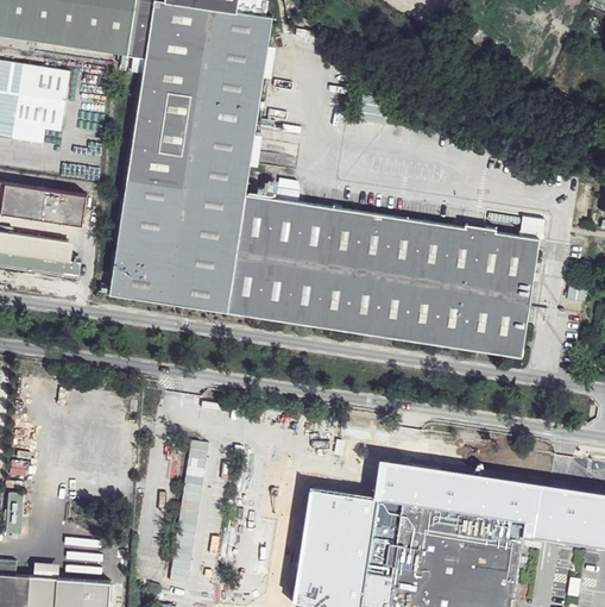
[(0,36),(126,57),(133,0),(0,0),(0,36)]
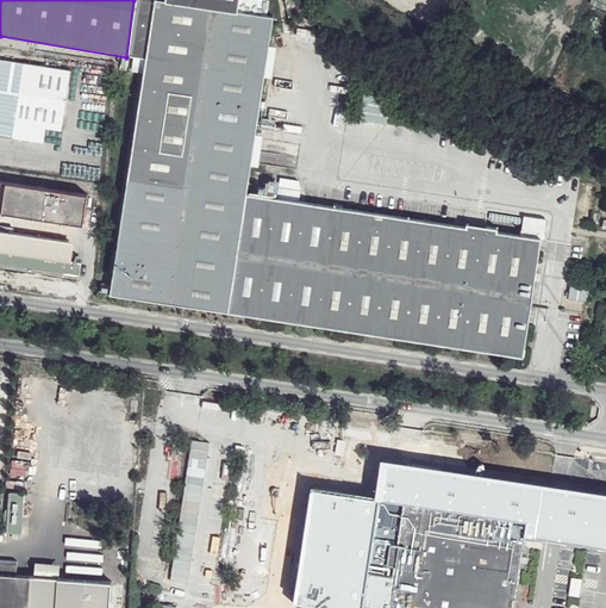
[(133,0),(126,55),(126,57),(132,59),(144,61),(142,74),(106,296),(522,360),(541,243),(492,236),(479,235),(479,229),(466,228),(464,231),(299,205),(277,202),(248,197),(274,19),(268,18),(238,14),(239,0),(133,0)]
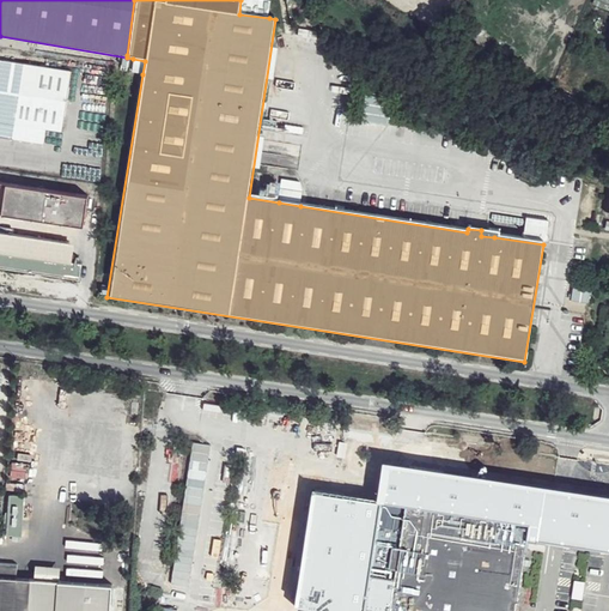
[(272,2),(255,0),(241,0),(239,14),(269,18),(272,2)]
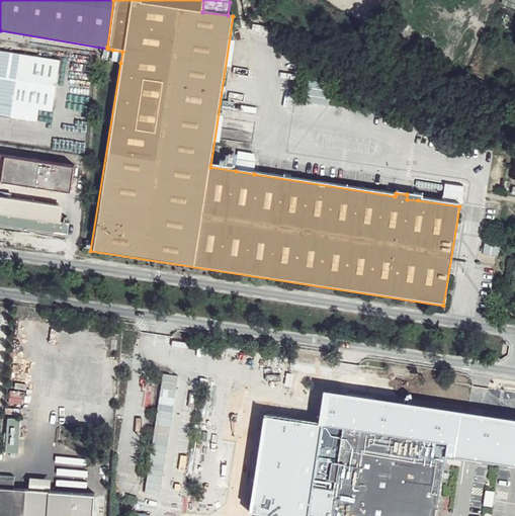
[(110,62),(120,63),(122,52),(112,50),(110,62)]
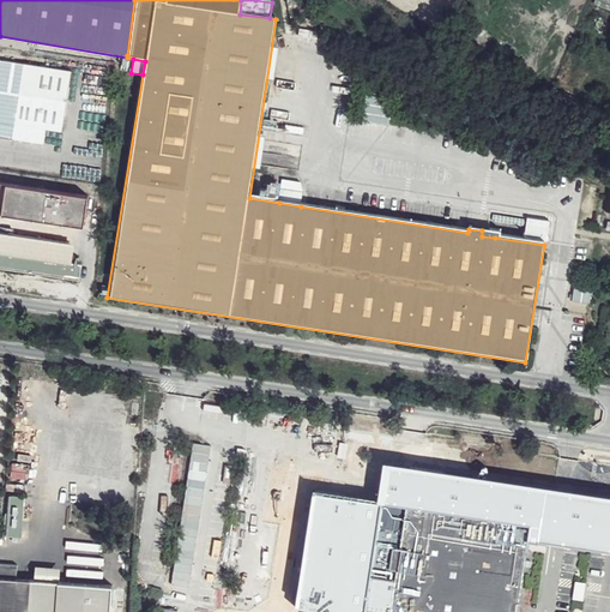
[(0,120),(12,123),(17,66),(0,64),(0,120)]
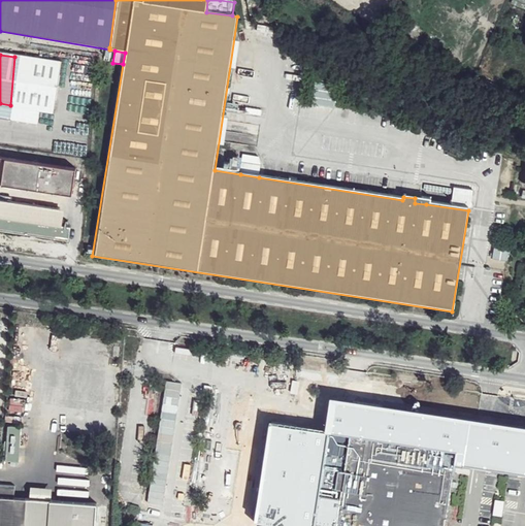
[(60,64),(14,57),(10,105),(9,122),(37,126),(39,112),(53,116),(60,64)]
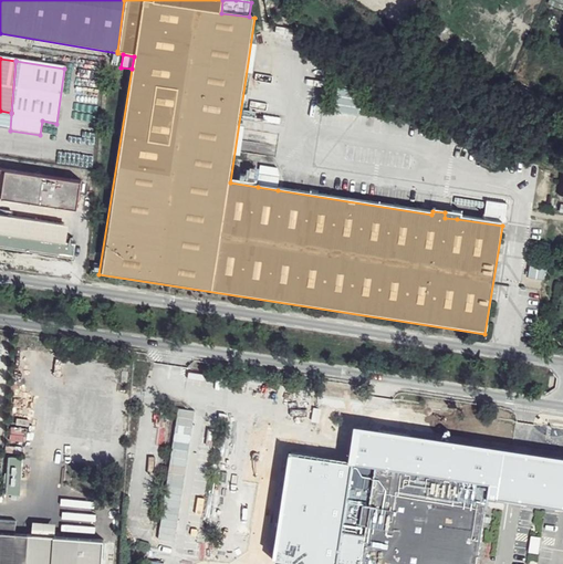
[(11,113),(0,111),(0,128),(10,131),(11,113)]
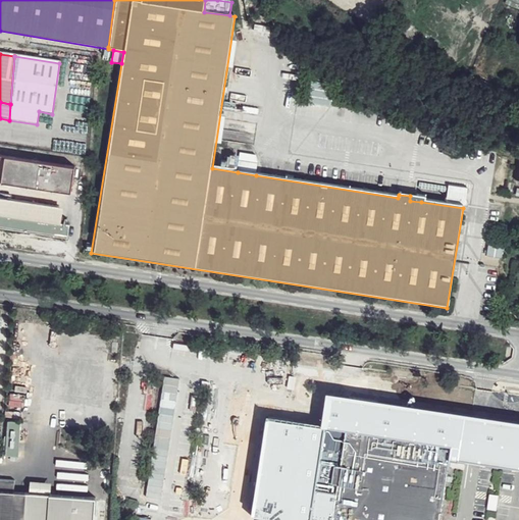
[(69,168),(0,157),(0,183),(65,194),(69,168)]
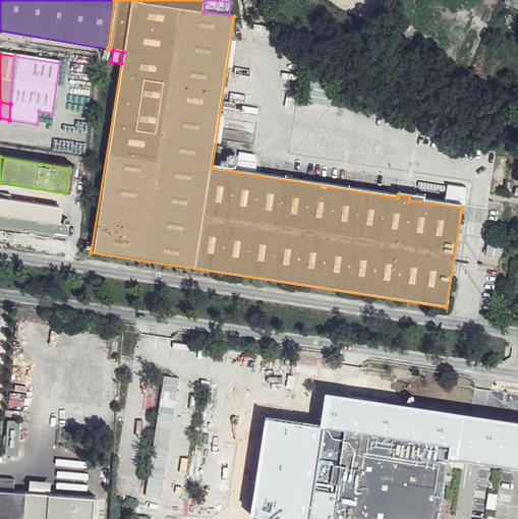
[(237,172),(255,175),(256,165),(238,163),(237,172)]
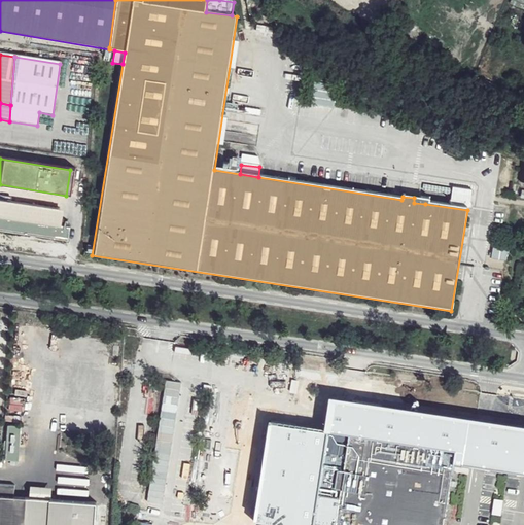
[(0,231),(63,241),(65,228),(50,224),(0,216),(0,231)]
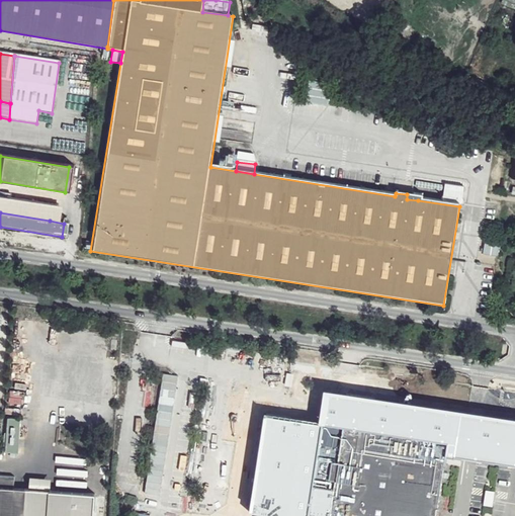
[(481,254),(495,255),(496,240),(483,239),(481,254)]
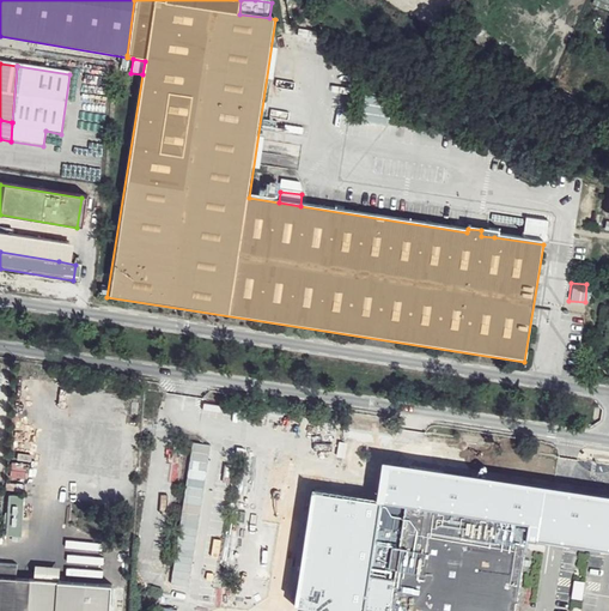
[(574,320),(570,351),(579,352),(584,321),(574,320)]
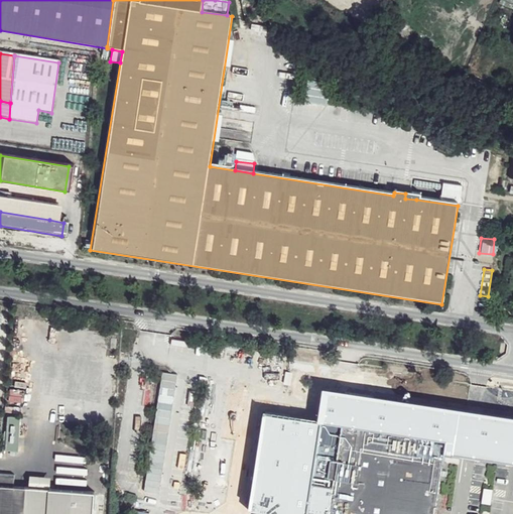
[(512,419),(508,419),(486,415),(341,393),(336,424),(440,441),(439,452),(481,459),(504,462),(512,463),(512,419)]
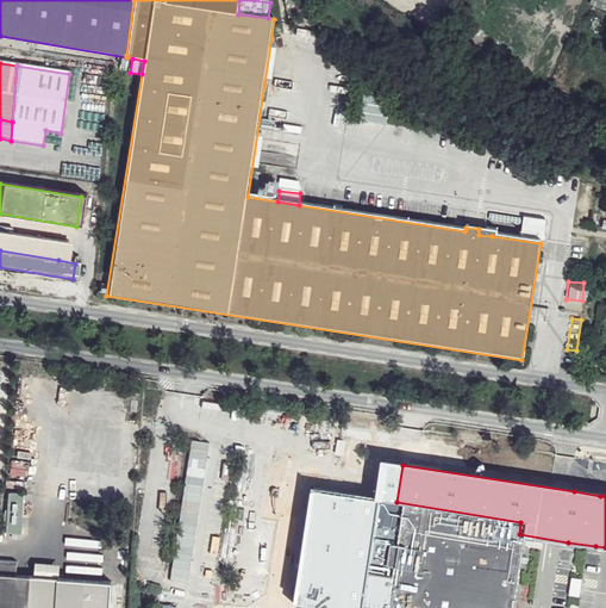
[(0,533),(16,535),(20,495),(5,492),(0,533)]
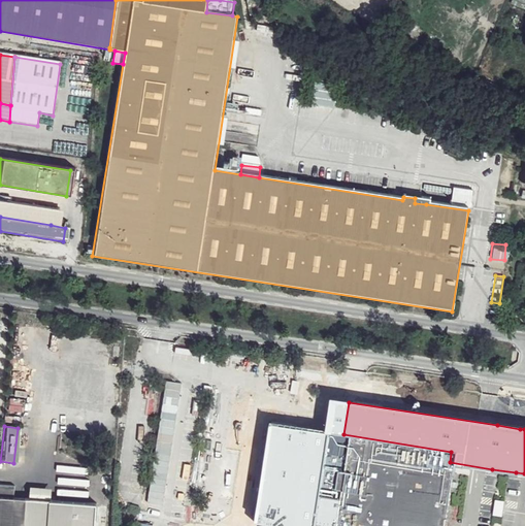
[(328,431),(315,524),(322,525),(437,525),(450,462),(451,452),(343,434),(328,431)]
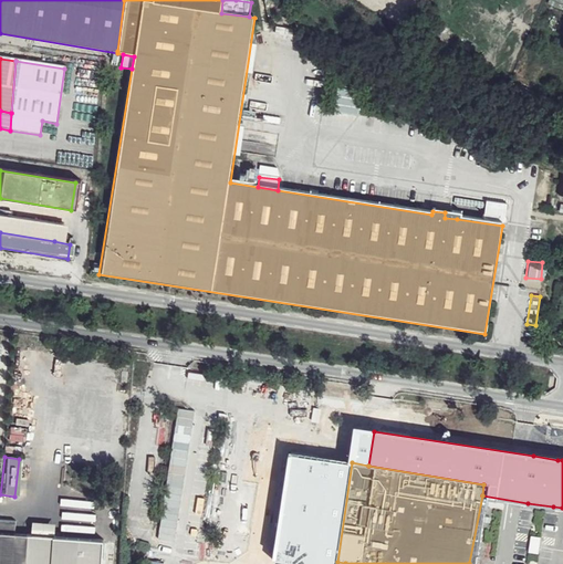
[(100,563),(102,542),(13,536),(13,524),(0,523),(0,563),(100,563)]
